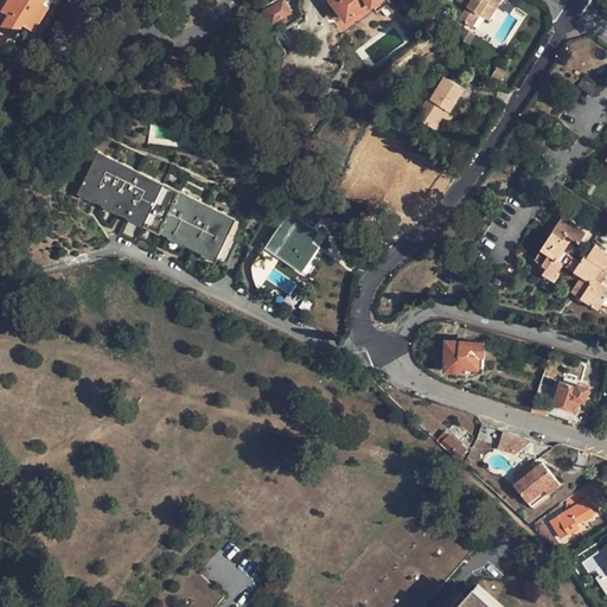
[(26,26),(32,18),(42,2),(43,0),(7,0),(1,11),(6,14),(0,24),(0,43),(1,44),(8,34),(13,37),(20,24),(26,26)]
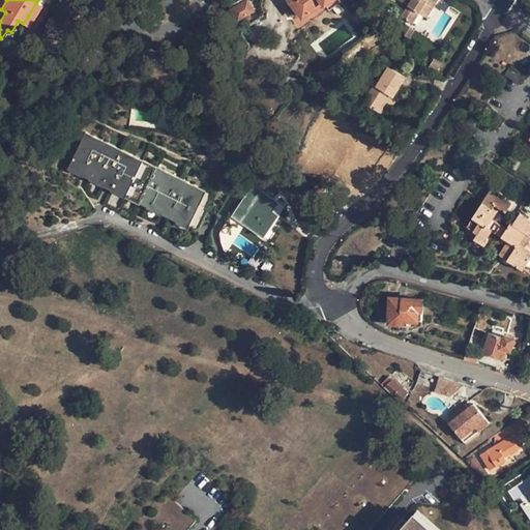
[(248,0),(241,0),(229,7),(236,19),(254,8),(248,0)]
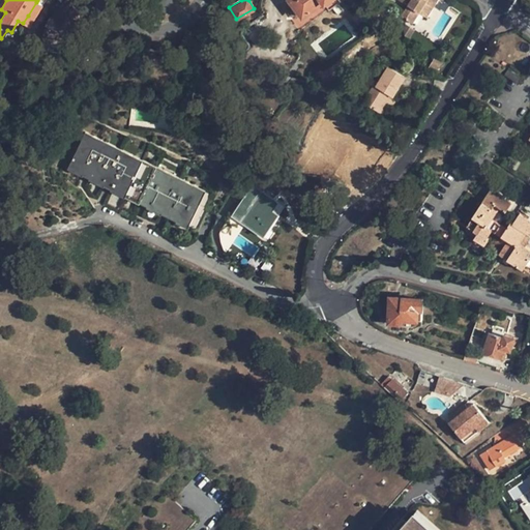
[(290,0),(300,13),(319,0),(322,0),(328,8),(339,0),(290,0)]
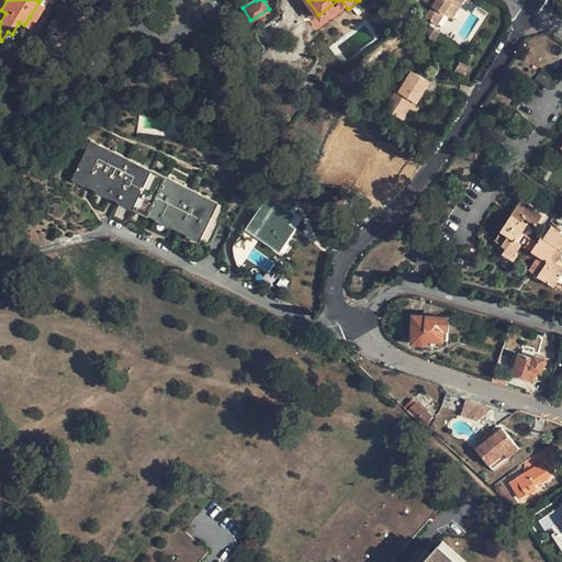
[(424,0),(433,6),(426,17),(436,24),(442,12),(450,17),(460,0),(424,0)]
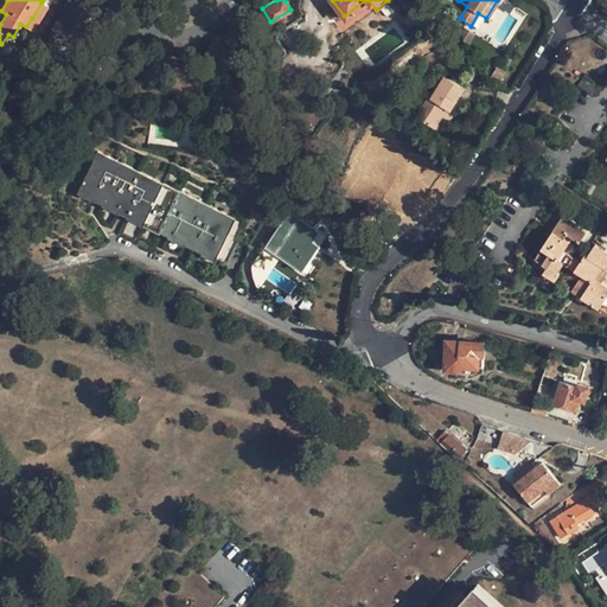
[(49,6),(42,2),(32,18),(38,21),(49,6)]
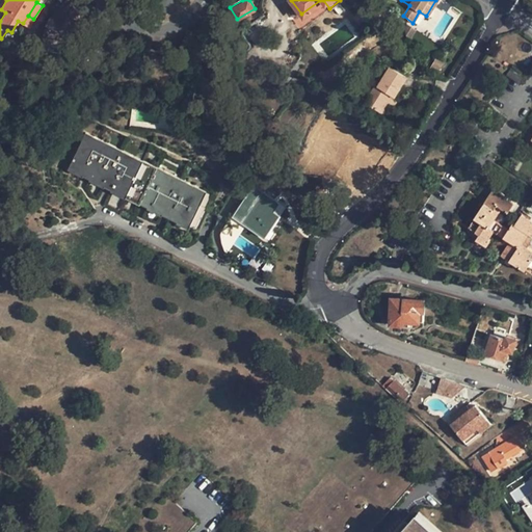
[(75,11),(60,4),(52,19),(58,22),(55,29),(76,40),(86,21),(75,15),(75,11)]
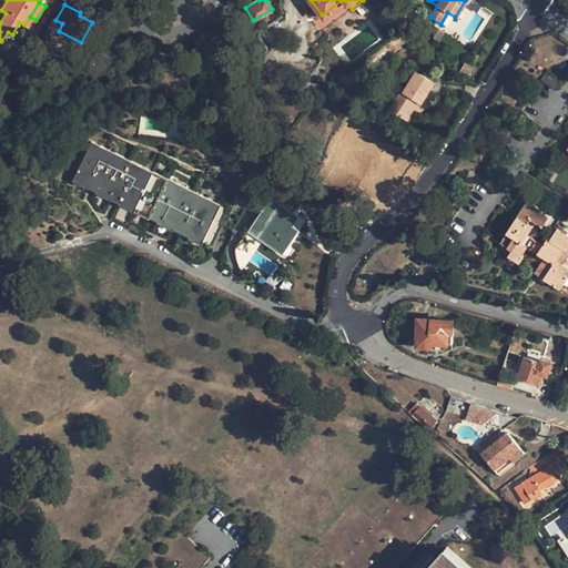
[(465,61),(462,68),(469,72),(473,66),(465,61)]
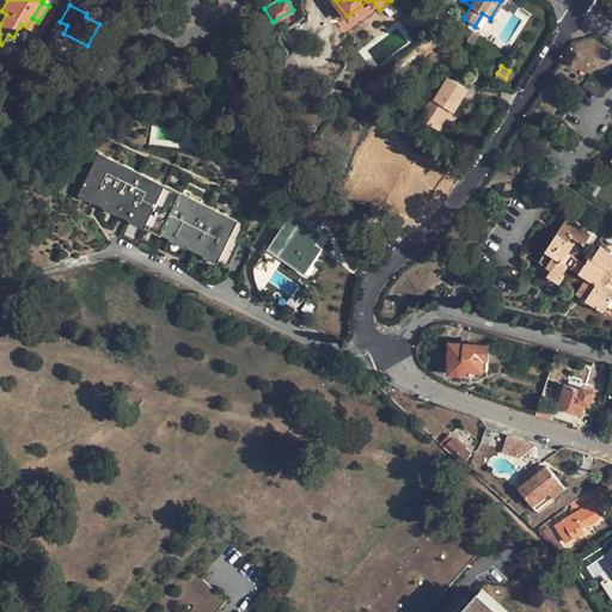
[(503,83),(506,78),(497,73),(495,78),(503,83)]
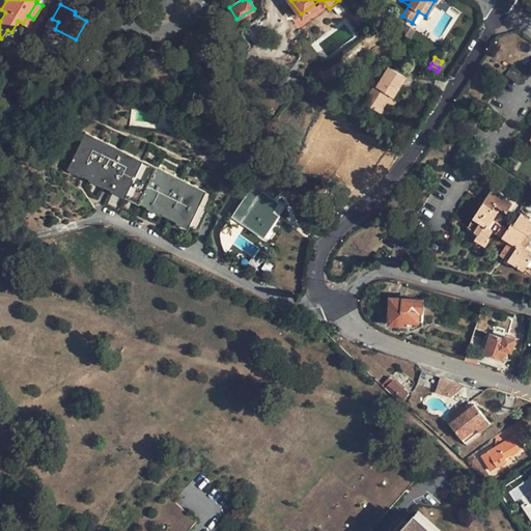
[(381,112),(386,102),(395,86),(402,75),(387,65),(381,77),(375,86),(372,84),(362,101),(381,112)]
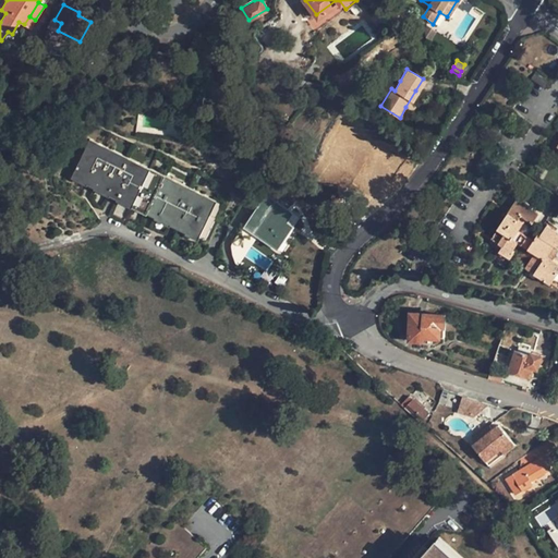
[(544,86),(548,79),(536,71),(532,79),(544,86)]
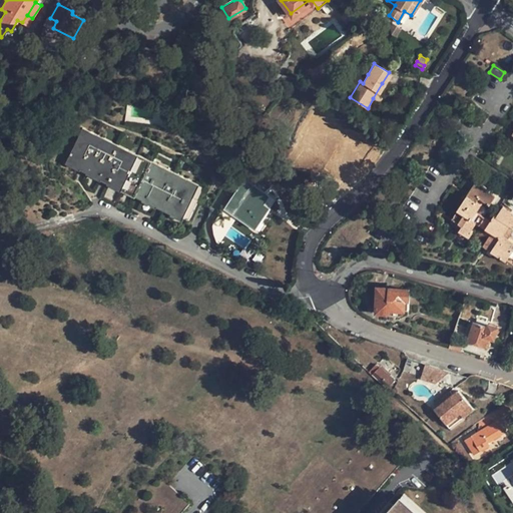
[(365,73),(360,81),(363,83),(368,74),(365,73)]
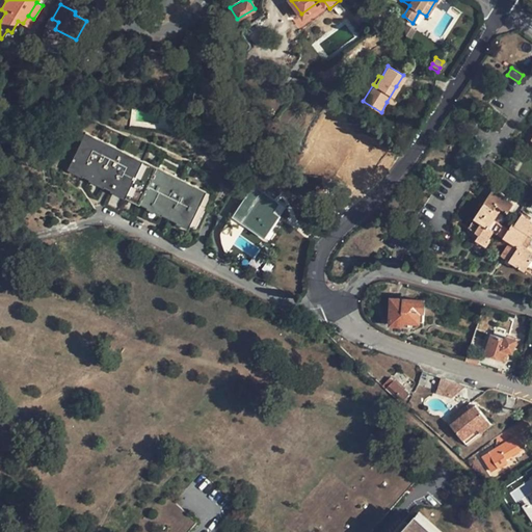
[(401,90),(396,86),(387,102),(392,105),(401,90)]
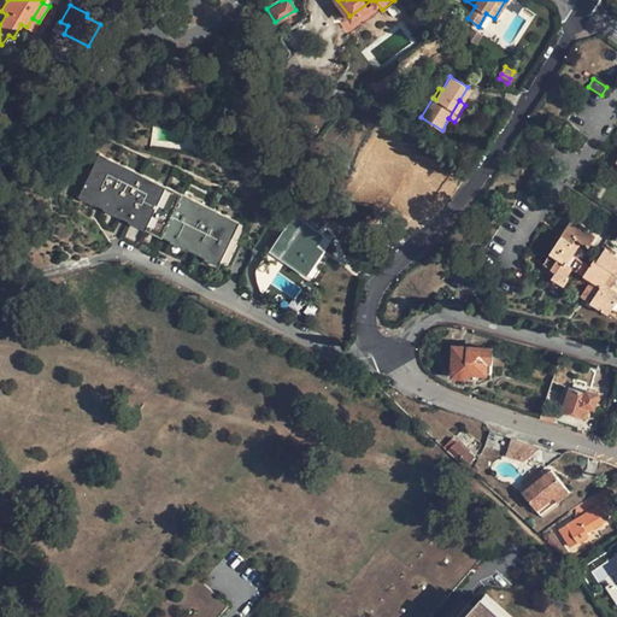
[(117,163),(107,158),(103,169),(94,165),(82,191),(99,199),(103,191),(111,195),(107,203),(124,211),(128,204),(135,207),(129,221),(146,229),(150,223),(162,198),(154,194),(159,183),(148,178),(147,181),(123,169),(119,177),(112,174),(117,163)]
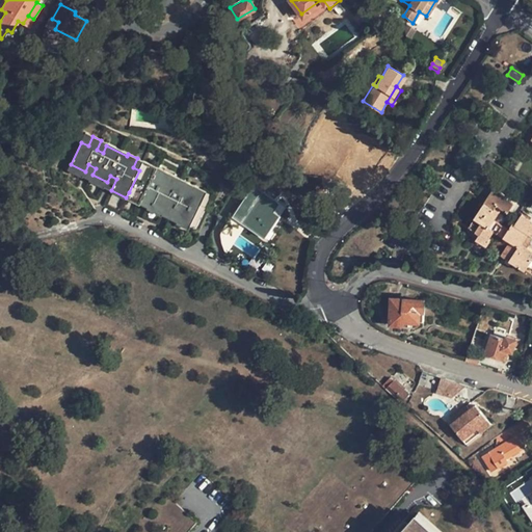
[(159,168),(151,165),(147,174),(139,170),(129,192),(143,200),(147,193),(153,196),(150,203),(165,210),(168,204),(176,208),(169,219),(178,222),(179,220),(191,225),(201,206),(198,205),(204,193),(194,189),(195,187),(187,183),(183,192),(177,189),(181,180),(165,171),(160,181),(154,178),(159,168)]
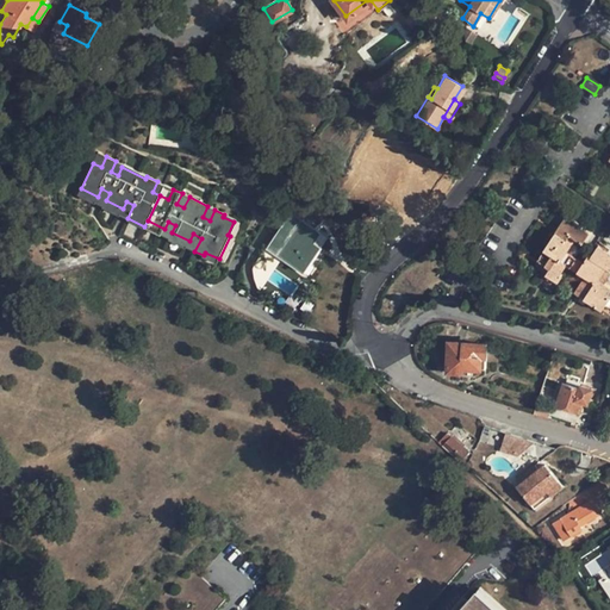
[(304,249),(311,254),(323,235),(288,211),(292,205),(281,198),(269,218),(280,225),(266,249),(293,266),(304,249)]
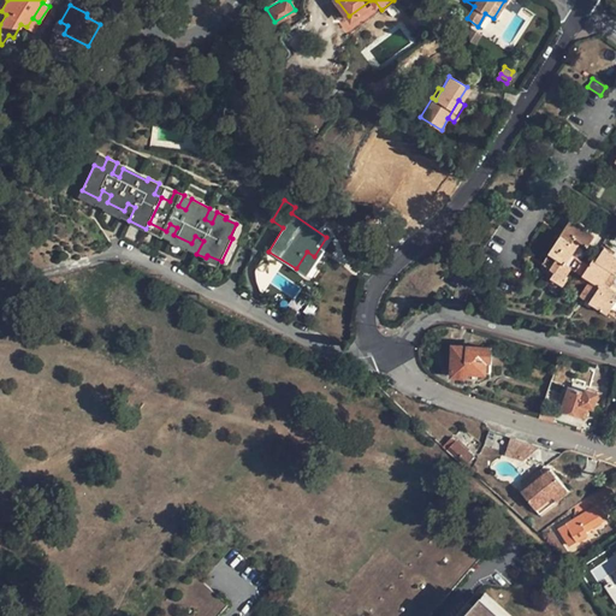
[(573,218),(561,235),(578,246),(581,241),(588,246),(597,234),(573,218)]
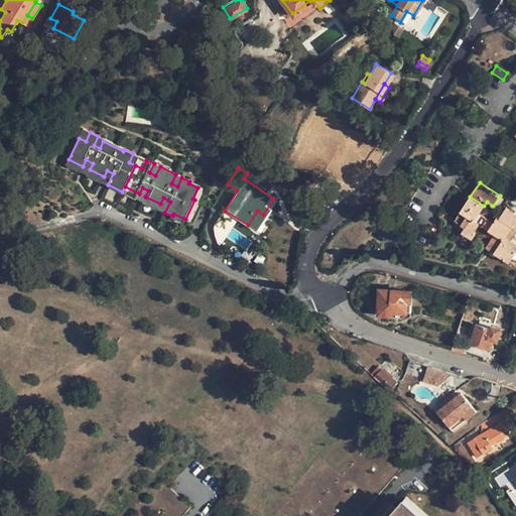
[(480,213),(484,206),(470,197),(455,221),(465,227),(462,232),(471,238),(480,224),(475,220),(480,213)]
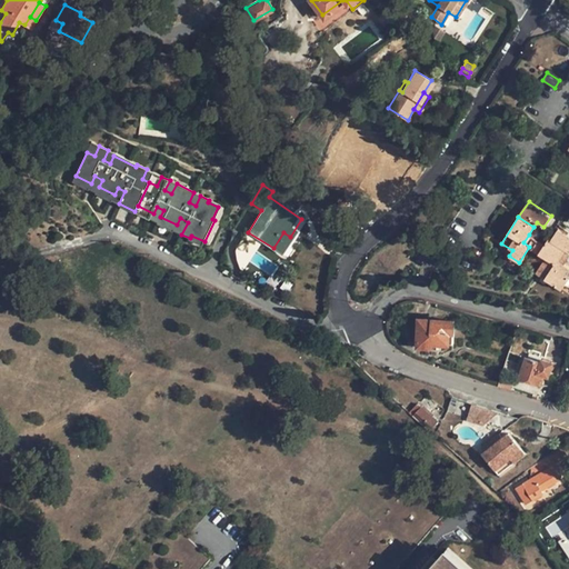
[(568,235),(559,229),(552,239),(568,250),(568,235)]
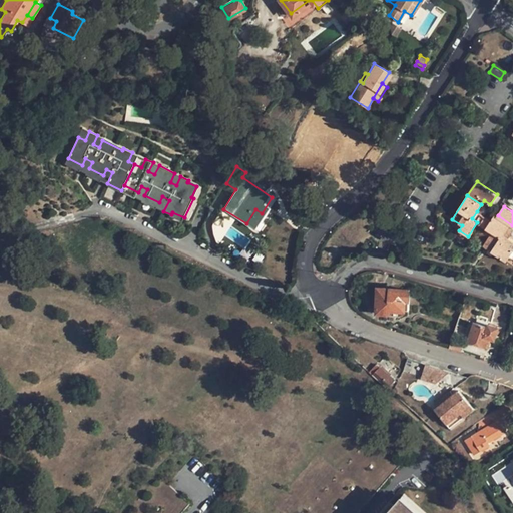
[(252,227),(262,213),(255,209),(246,223),(252,227)]
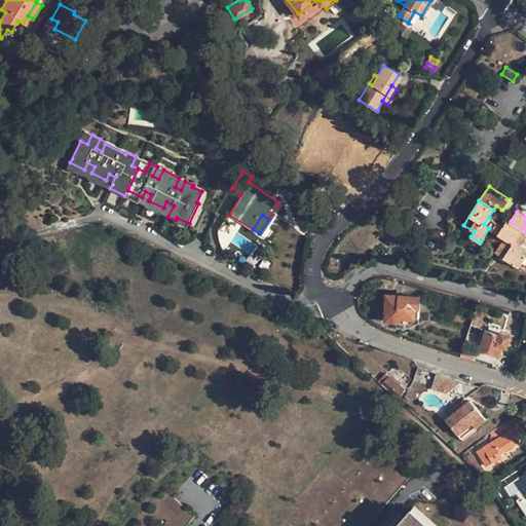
[(525,232),(525,231),(511,221),(508,220),(502,226),(489,217),(484,224),(489,228),(505,238),(514,245),(517,240),(523,231),(525,232)]
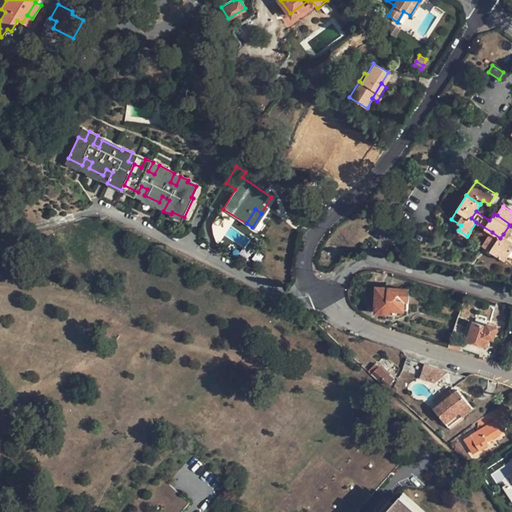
[(507,237),(511,229),(511,226),(509,225),(503,234),(507,237)]
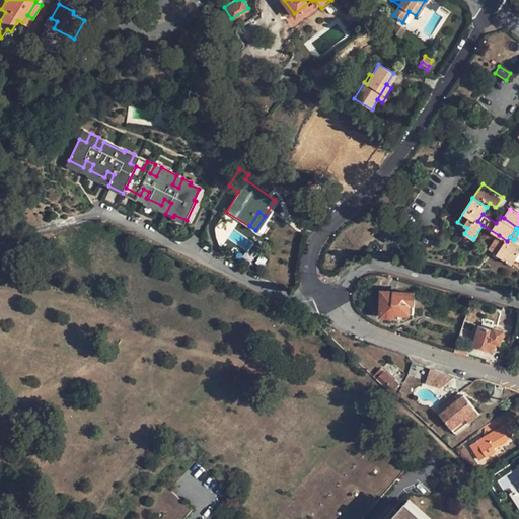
[(518,251),(518,243),(514,240),(510,237),(507,241),(499,235),(490,249),(511,264),(518,251)]
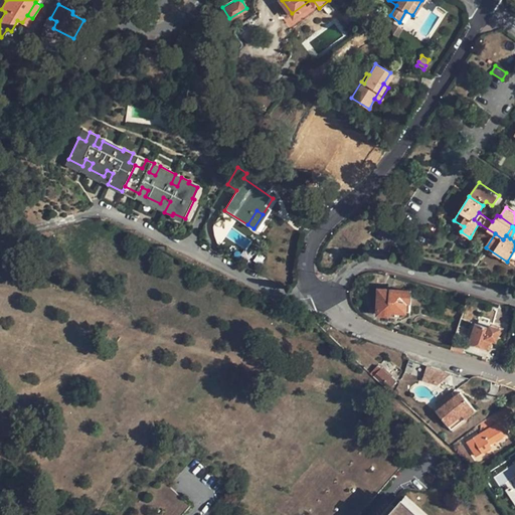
[(408,291),(380,290),(378,312),(391,313),(391,310),(408,311),(408,291)]
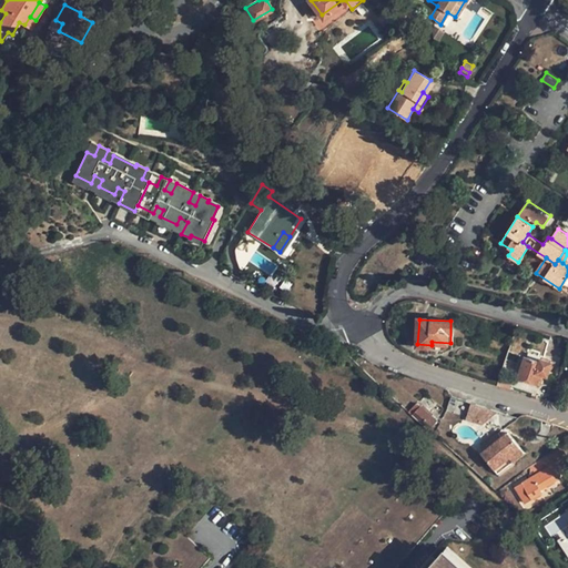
[(540,362),(525,357),(518,378),(539,384),(544,374),(547,375),(551,362),(541,358),(540,362)]
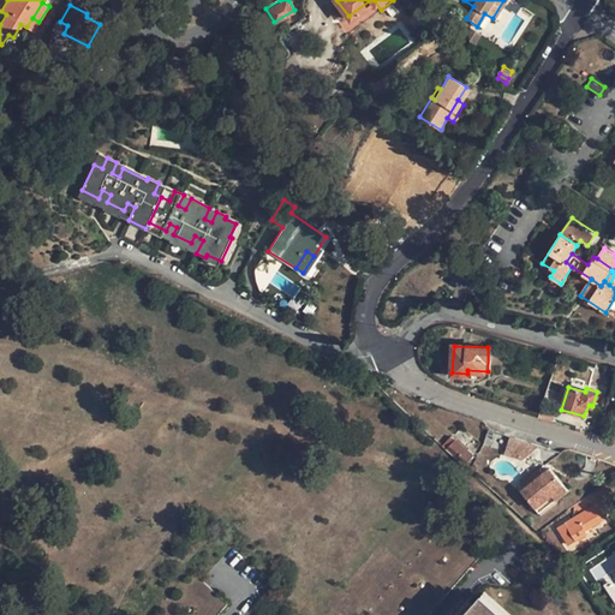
[(562,453),(489,429),(484,445),(545,465),(562,453)]
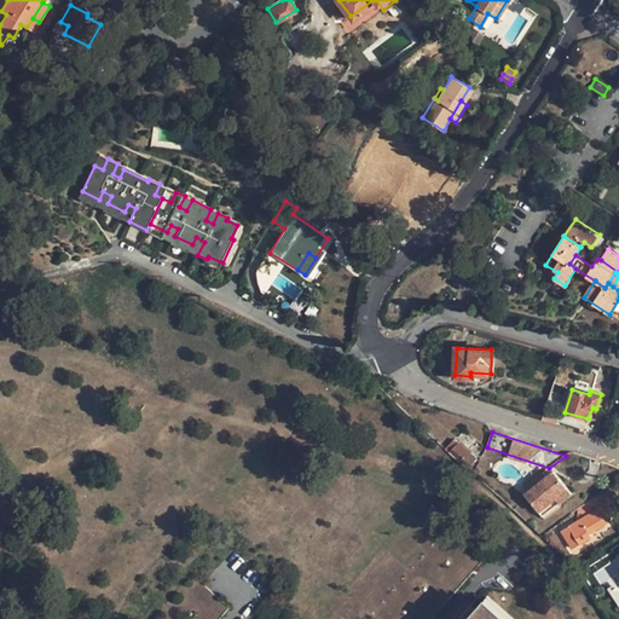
[(446,449),(468,468),(476,458),(456,439),(446,449)]
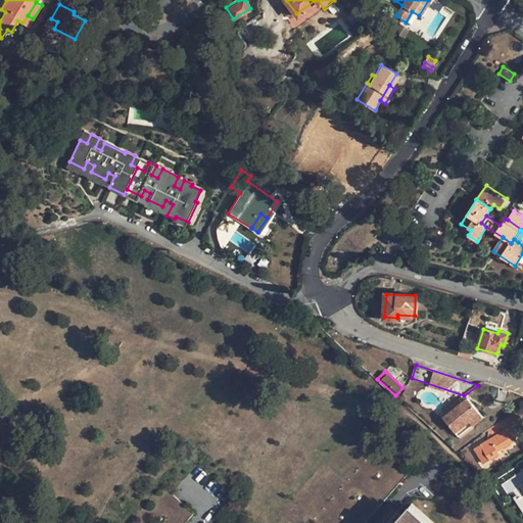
[(456,432),(480,412),(476,408),(467,397),(443,417),(456,432)]
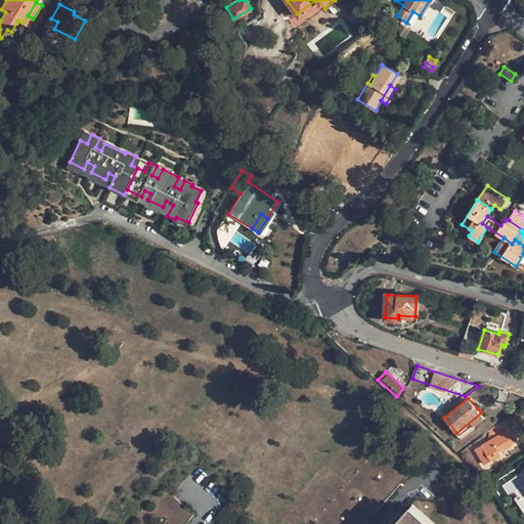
[(479,406),(477,408),(481,412),(484,417),(486,415),(479,406)]
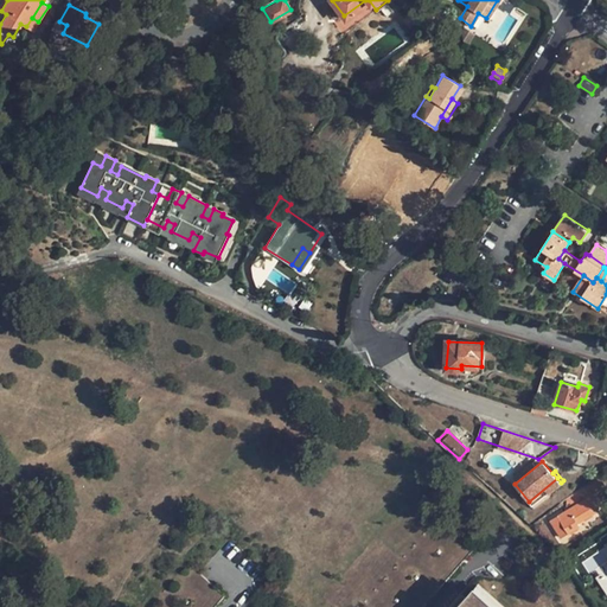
[(532,505),(561,483),(557,478),(529,502),(532,505)]
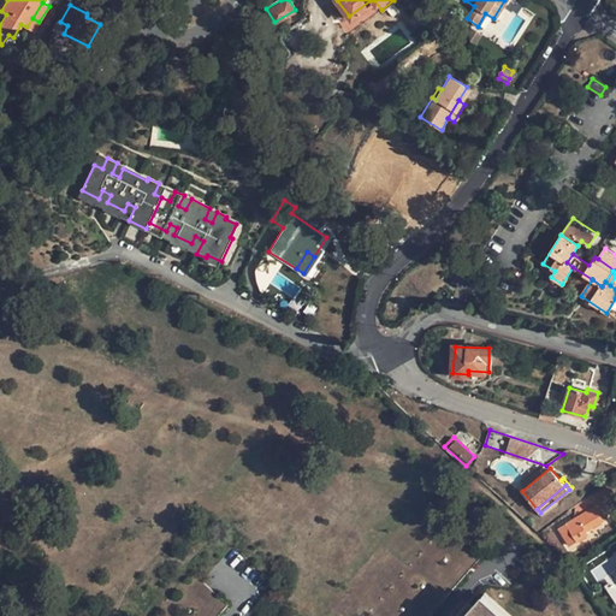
[(593,493),(597,499),(602,507),(609,503),(600,489),(593,493)]
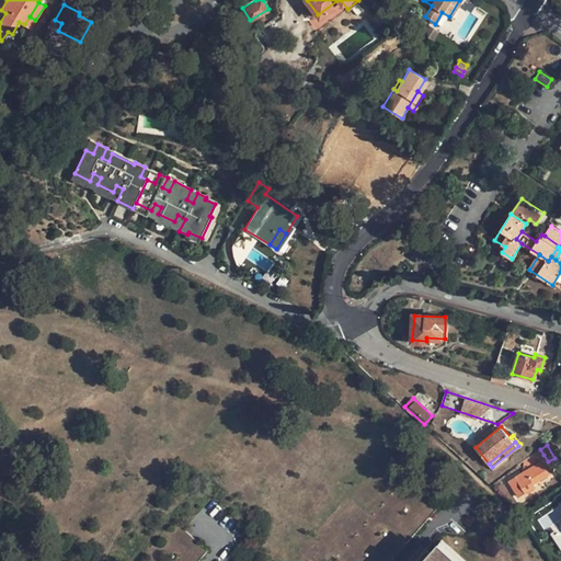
[(548,461),(544,455),(534,461),(533,460),(527,464),(529,468),(510,480),(518,495),(535,485),(533,483),(553,471),(548,461)]
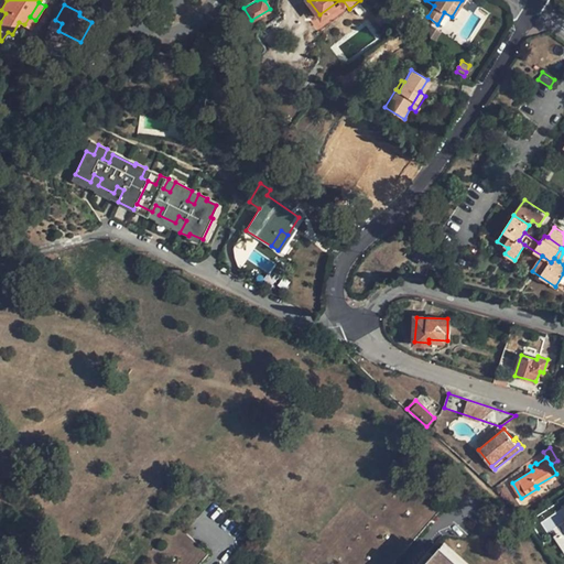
[(462,563),(443,548),(429,563),(462,563)]
